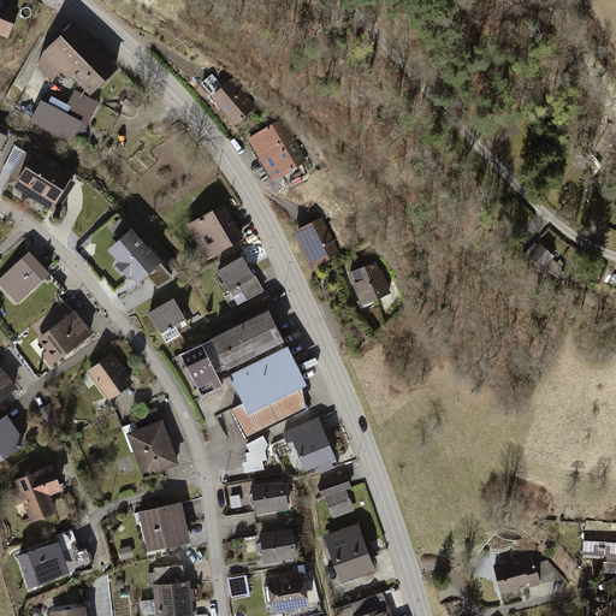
[(15,4),(4,0),(0,0),(0,35),(4,37),(15,4)]
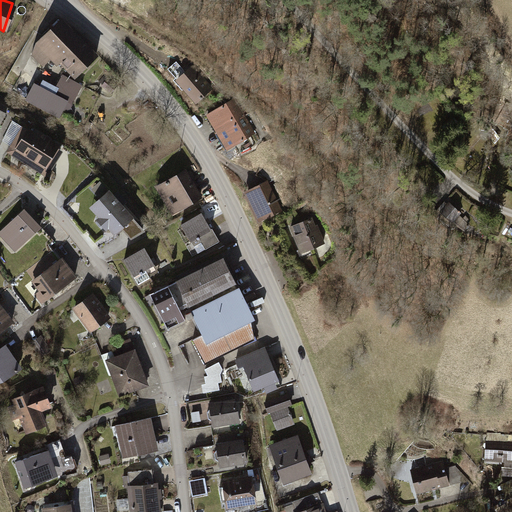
[(93,53),(57,16),(31,40),(30,55),(39,67),(46,59),(67,79),(93,53)]
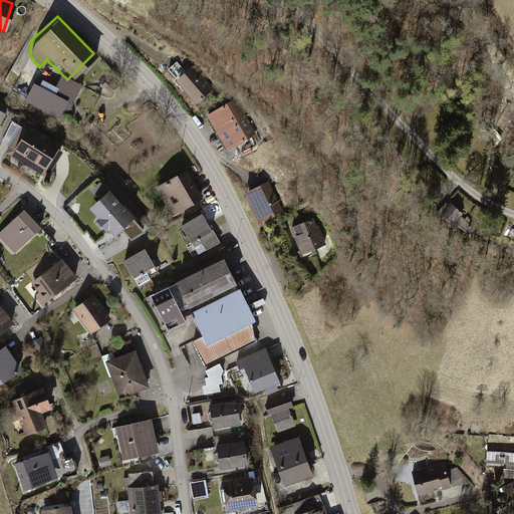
[(178,62),(170,69),(198,101),(213,89),(205,79),(200,80),(191,70),(188,73),(178,62)]
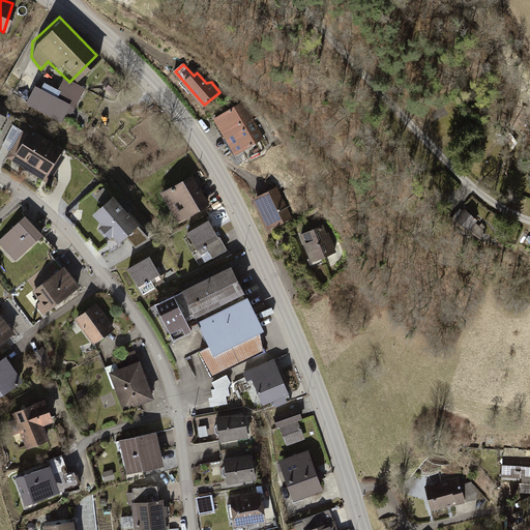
[(65,100),(28,86),(21,105),(57,119),(65,100)]
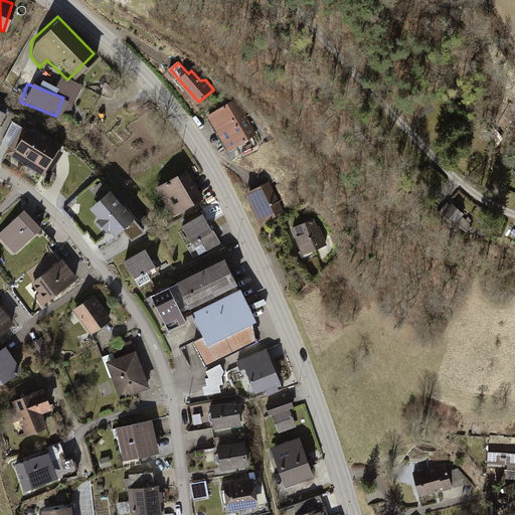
[(209,115),(220,132),(246,117),(236,99),(209,115)]
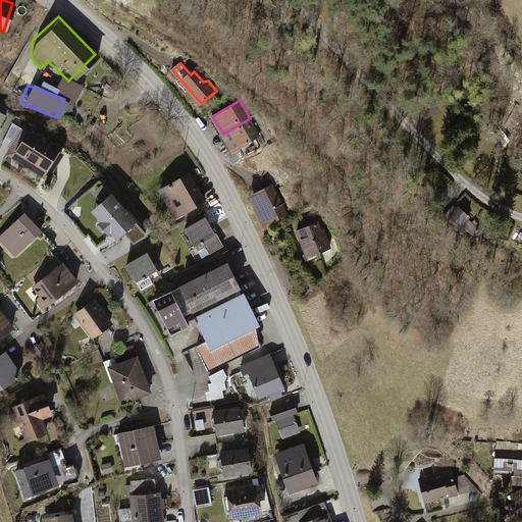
[(223,134),(233,152),(260,136),(250,118),(223,134)]
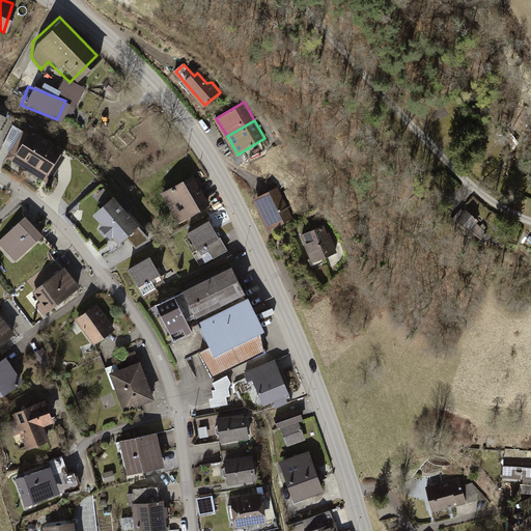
[(63,155),(23,129),(4,159),(46,184),(63,155)]
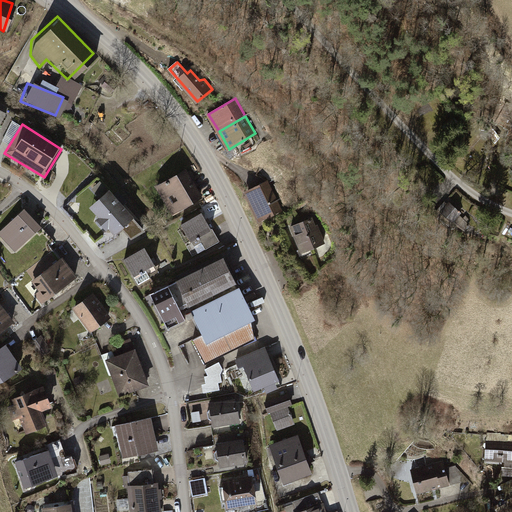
[(184,167),(152,186),(168,214),(200,195),(184,167)]
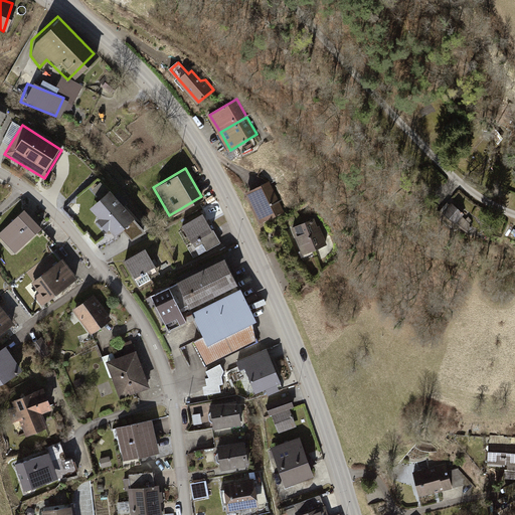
[(274,181),(247,194),(262,223),(288,210),(274,181)]
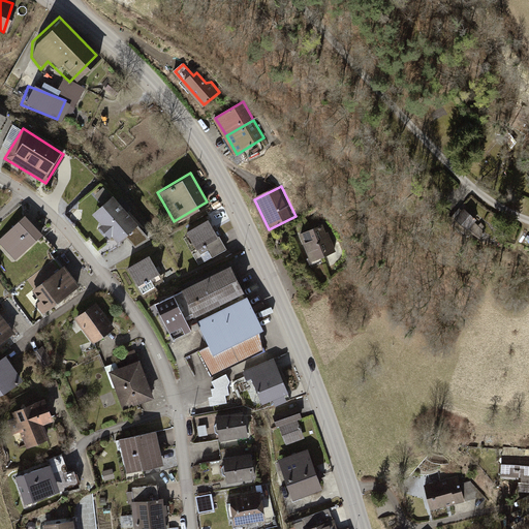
[(106,194),(86,213),(111,241),(131,224),(106,194)]
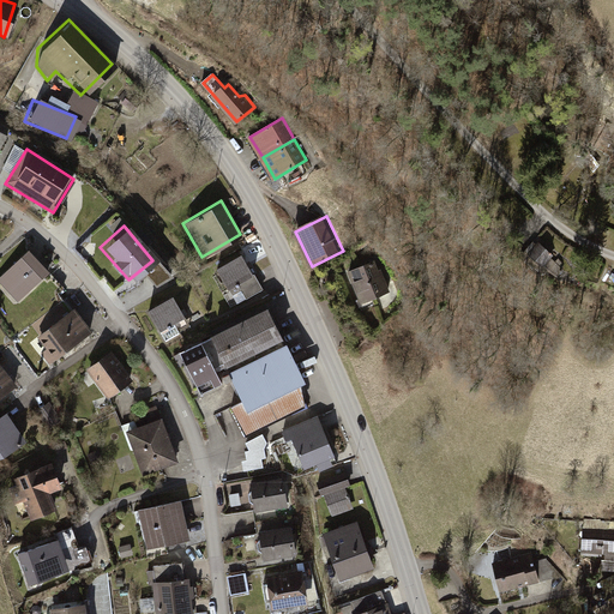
[(552,254),(541,244),(535,251),(531,247),(528,252),(522,256),(525,260),(531,265),(546,274),(548,270),(557,275),(559,271),(563,274),(564,271),(563,263),(560,259),(557,263),(549,258),(552,254)]
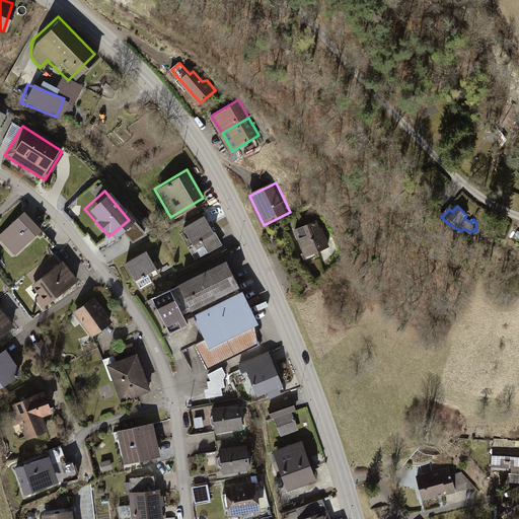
[(38,231),(19,213),(0,231),(0,240),(13,254),(38,231)]
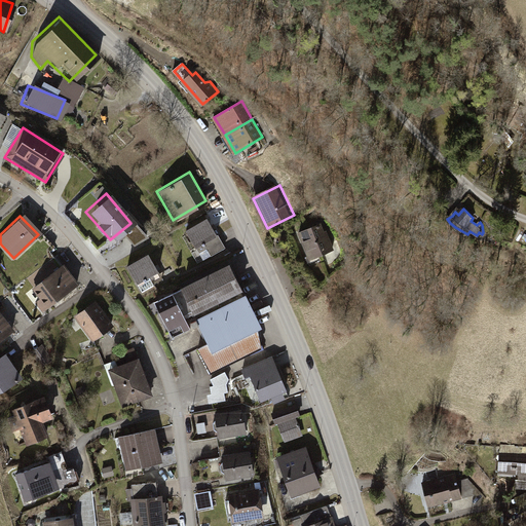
[(204,219),(182,230),(189,247),(201,241),(209,255),(219,249),(204,219)]
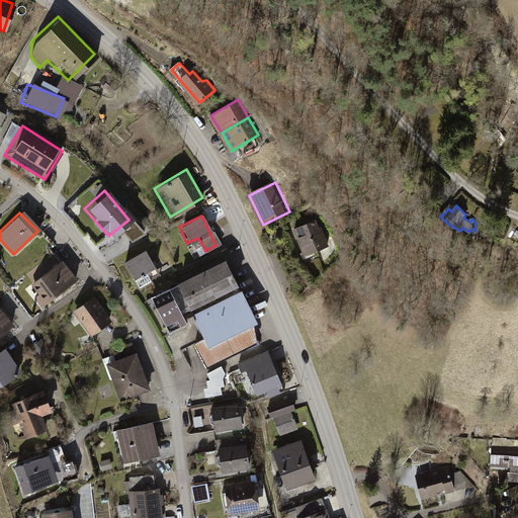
[(310,223),(288,231),(296,257),(320,250),(310,223)]
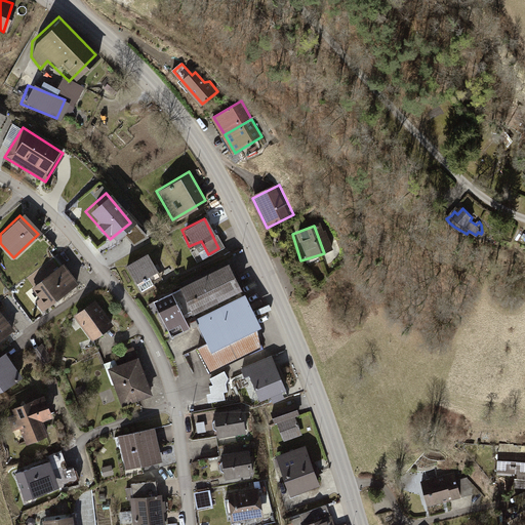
[(149,252),(128,264),(137,281),(158,270),(149,252)]
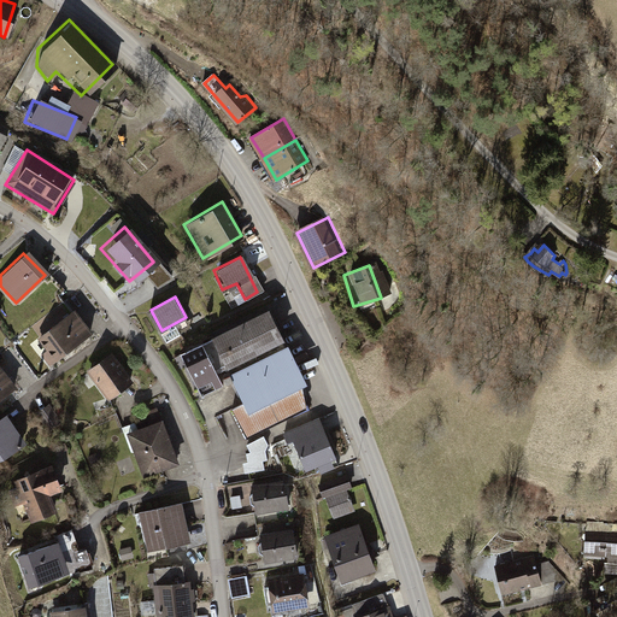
[(34,341),(51,362),(90,330),(74,310),(34,341)]
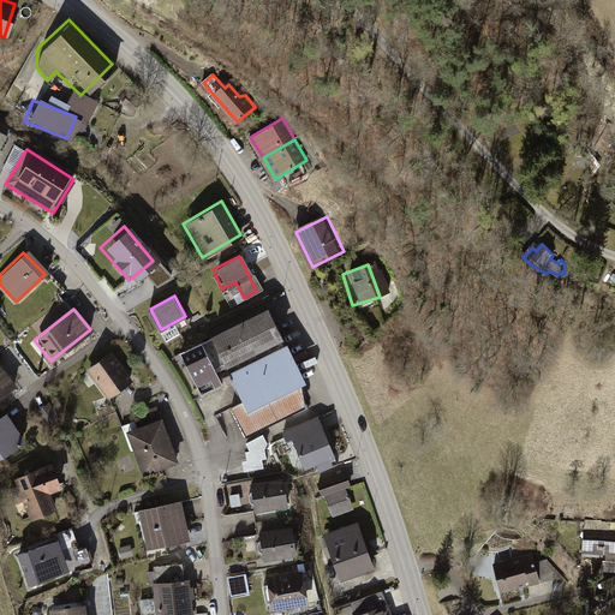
[(249,435),(305,407),(300,375),(269,311),(181,354),(203,394),(224,386),(215,370),(228,364),(248,401),(234,407),(249,435)]
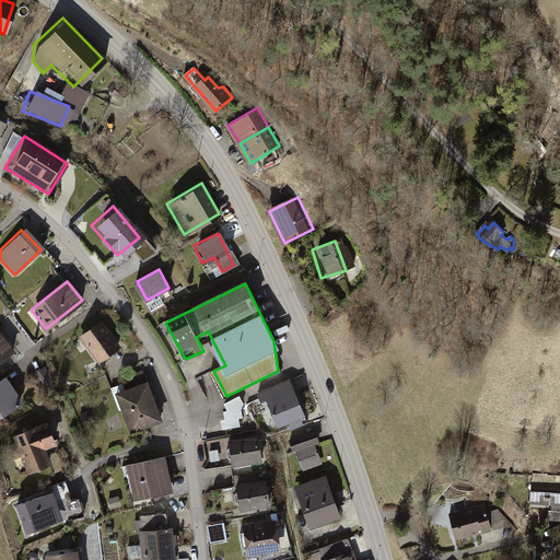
[(100,323),(79,337),(96,363),(117,349),(100,323)]
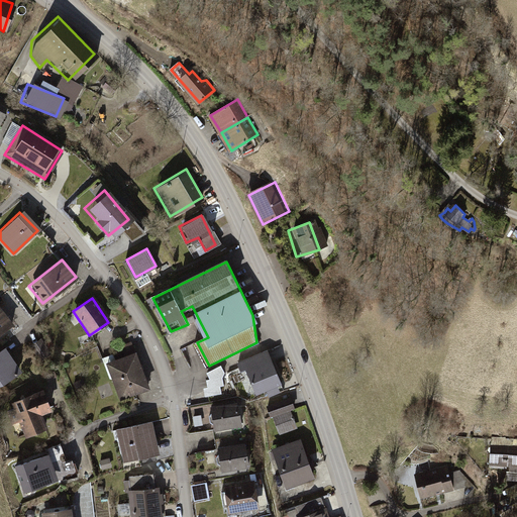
[(0,330),(10,323),(0,309),(0,330)]
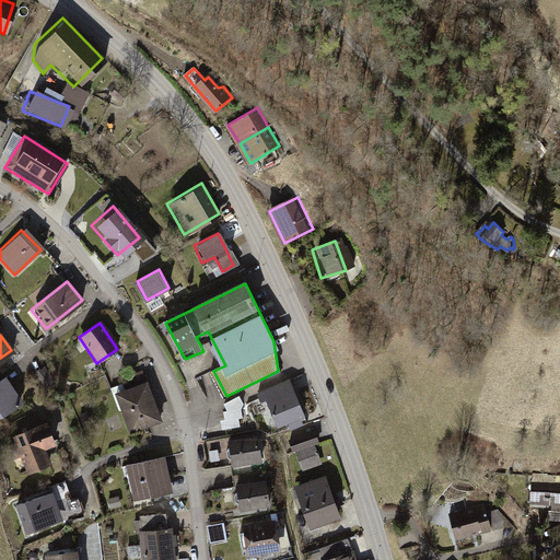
[(38,373),(49,389),(58,384),(47,366),(38,373)]
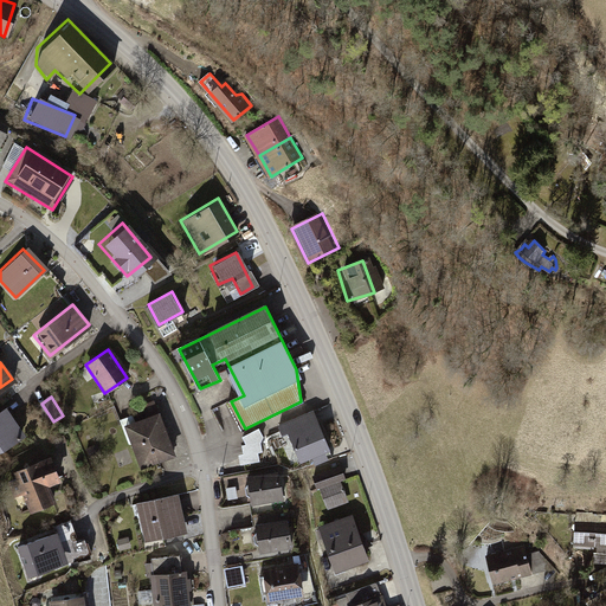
[(7,403),(0,406),(0,449),(26,431),(7,403)]
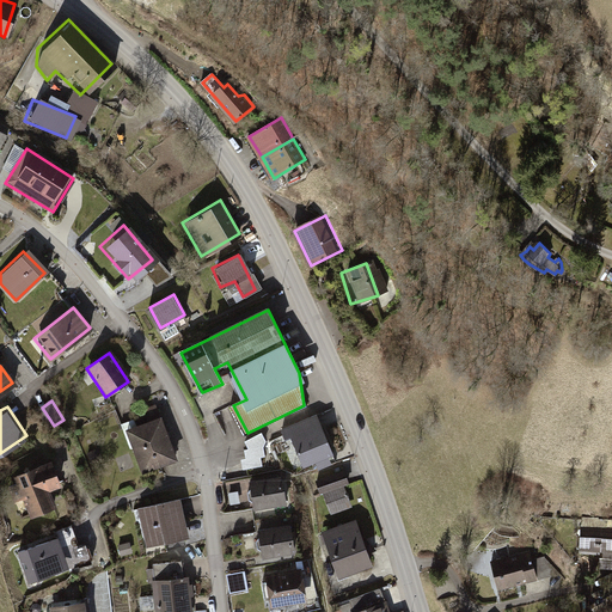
[(318,414),(282,428),(286,438),(292,435),(305,465),(335,453),(318,414)]
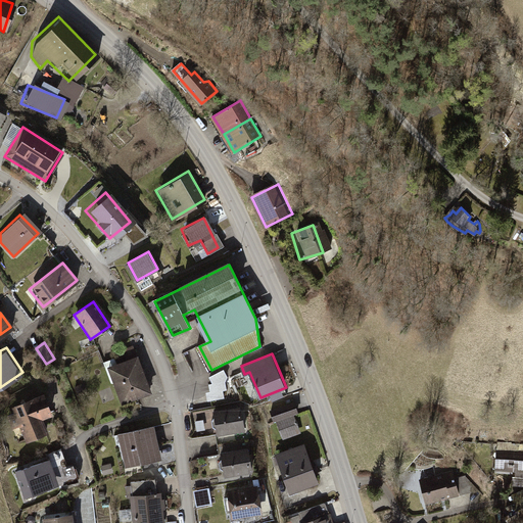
[(139,357),(108,367),(121,401),(151,391),(139,357)]
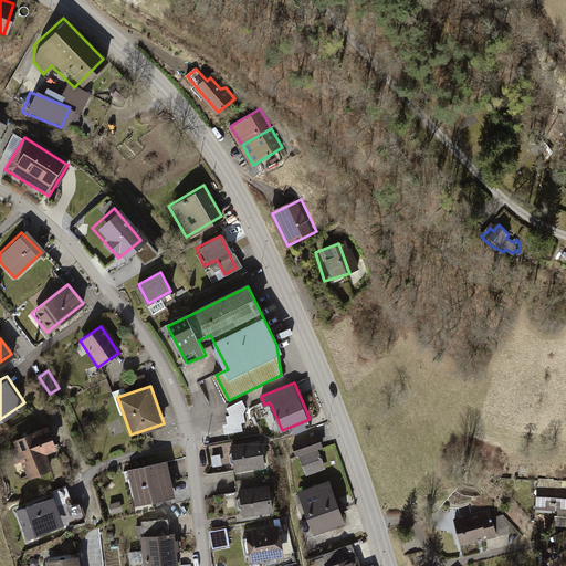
[(249,432),(244,404),(226,406),(230,435),(249,432)]
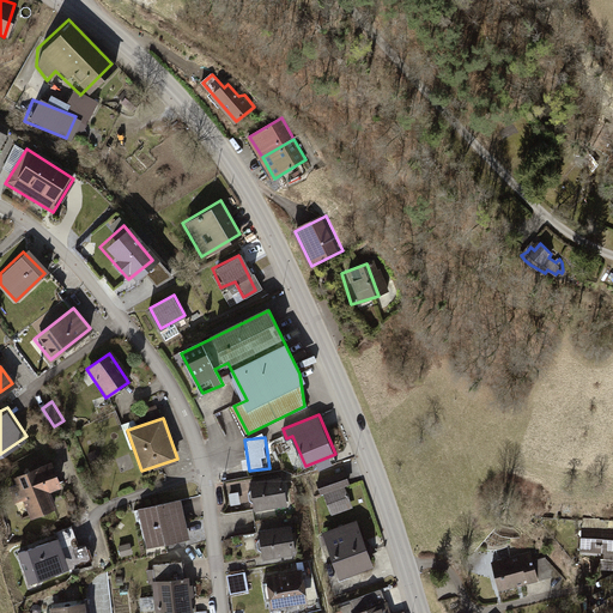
[(46,463),(11,477),(26,519),(52,509),(46,493),(55,490),(46,463)]
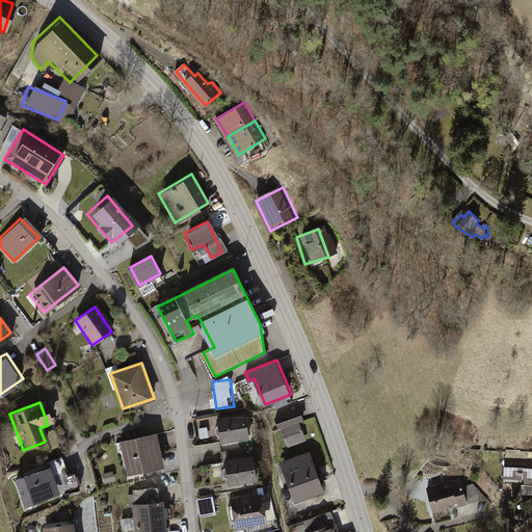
[(299,409),(275,419),(280,429),(282,428),(289,447),(306,441),(299,422),(303,421),(299,409)]
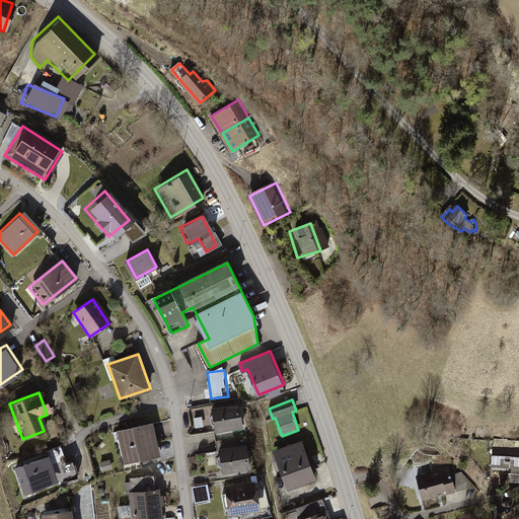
[(240,404),(213,410),(217,431),(243,427),(240,404)]
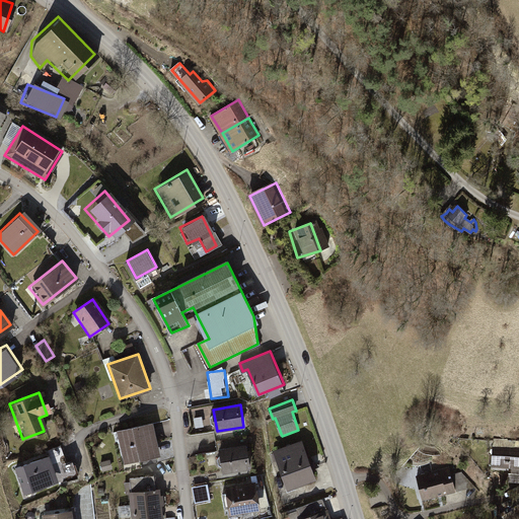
[(152,424),(119,432),(126,463),(160,455),(152,424)]
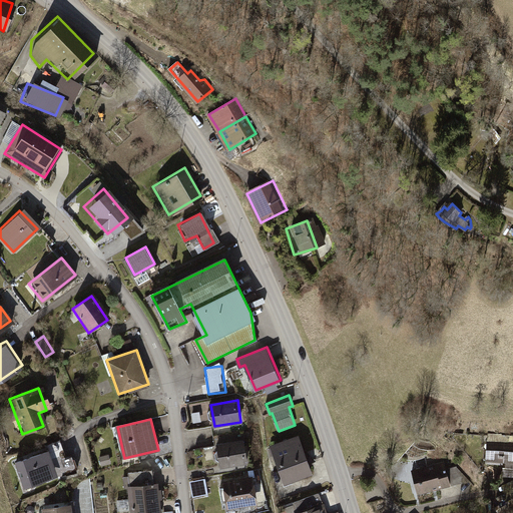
[(298,437),(272,447),(286,484),(312,475),(298,437)]
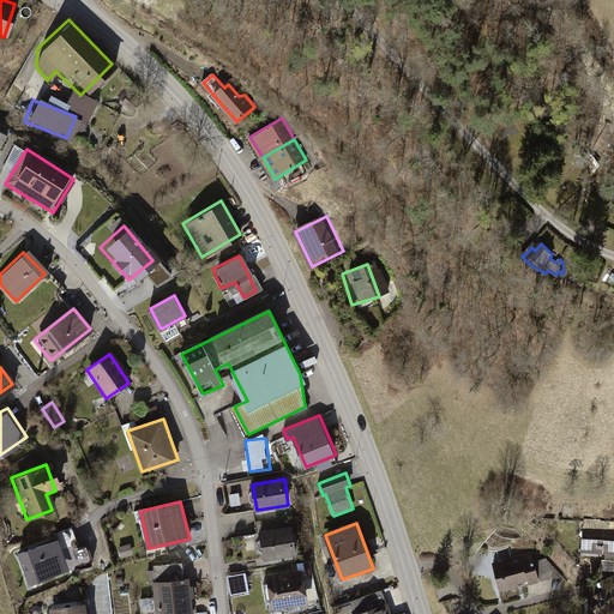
[(613,524),(585,523),(584,554),(603,555),(603,570),(613,570),(613,524)]
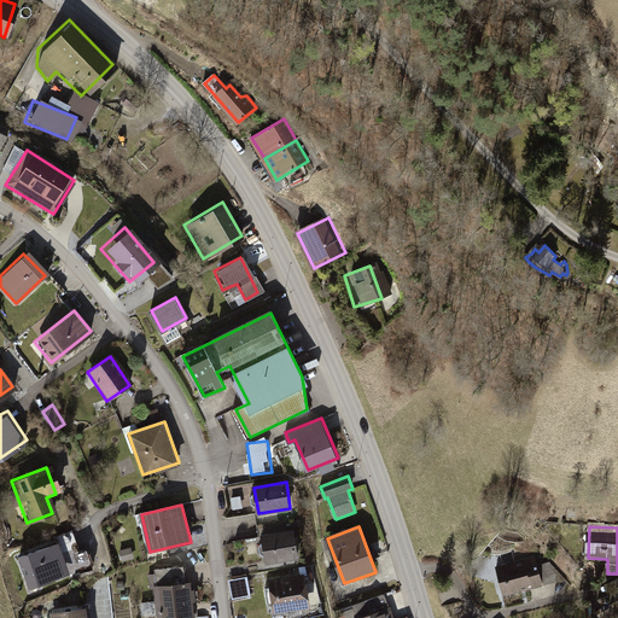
[(292,530),(261,536),(266,564),(297,558),(292,530)]
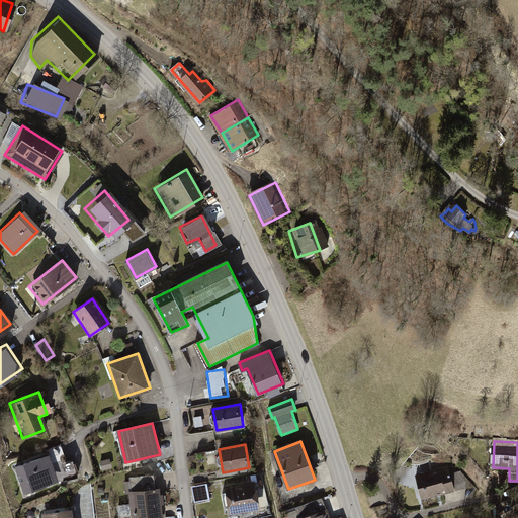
[(45,458),(13,467),(20,493),(52,483),(45,458)]
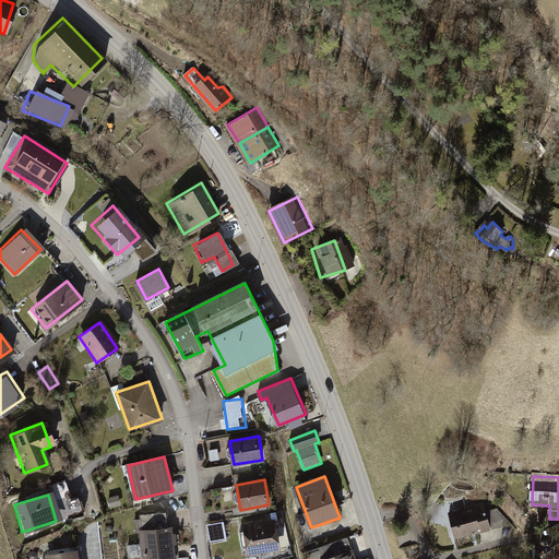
[(483,504),(449,513),(455,538),(489,530),(483,504)]
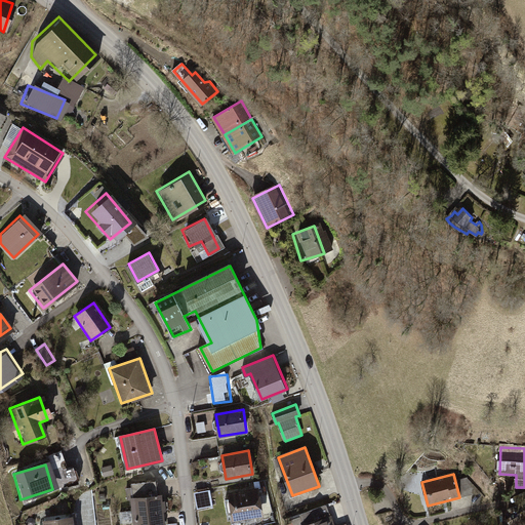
[(258,490),(230,494),(234,521),(263,516),(258,490)]
